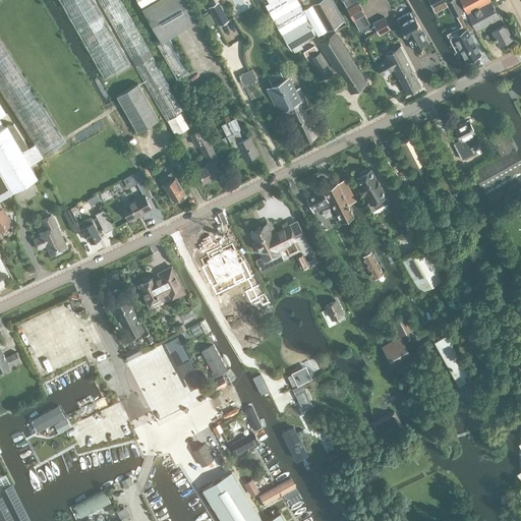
[(59,0),(105,79),(130,64),(94,0),(59,0)]
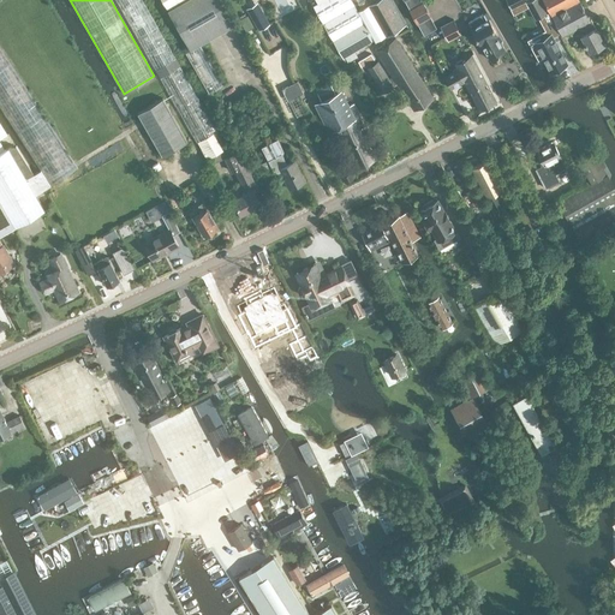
[(197,142),(214,132),(216,131),(187,76),(143,0),(115,0),(160,77),(197,142)]
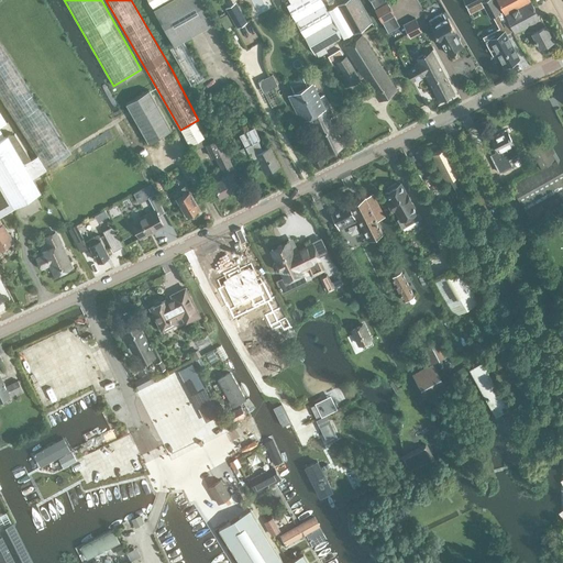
[(167,0),(154,8),(153,8),(174,45),(216,21),(202,0),(167,0)]
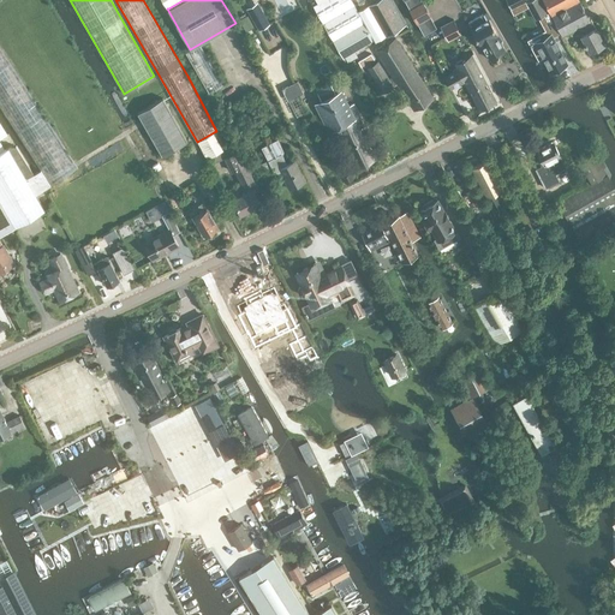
[(344,58),(363,47),(375,40),(358,10),(351,0),(322,0),(312,5),(344,58)]
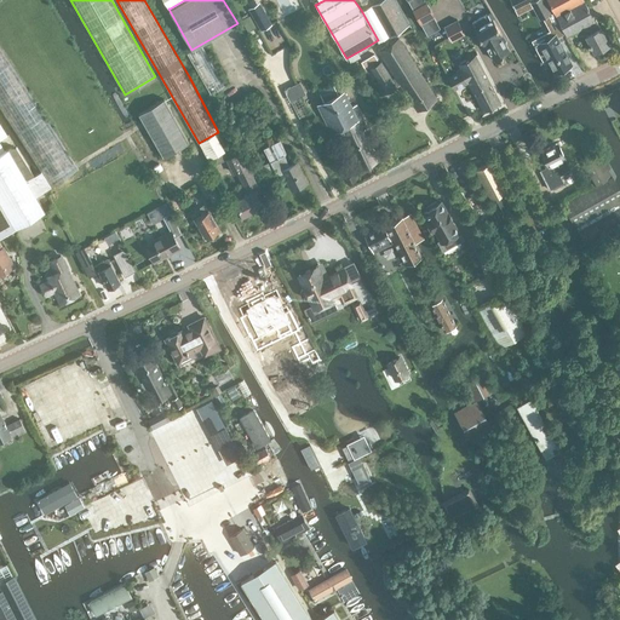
[(378,0),(361,10),(378,40),(378,41),(406,26),(390,0),(378,0)]
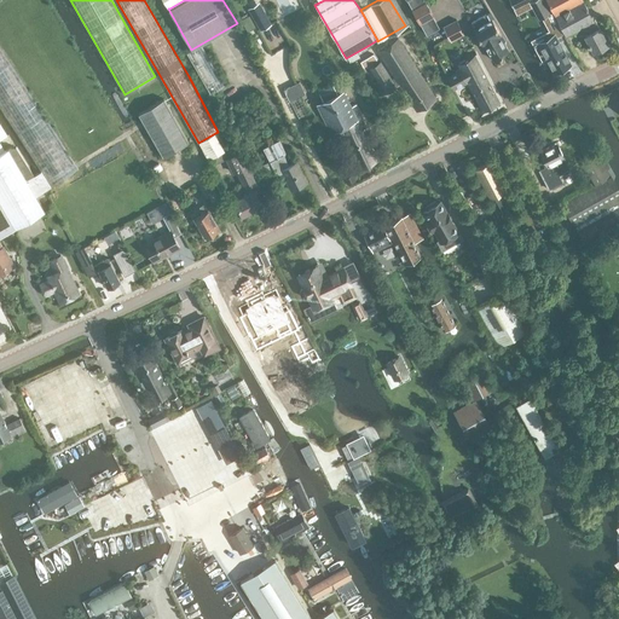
[(433,16),(423,0),(406,0),(420,23),(433,16)]
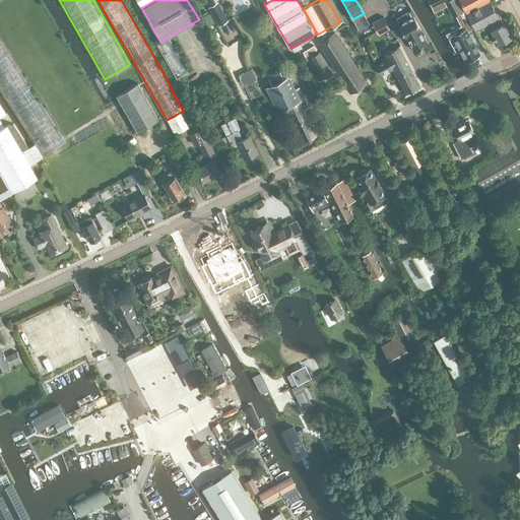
[(447,0),(445,1),(453,16),(462,12),(455,0),(447,0)]
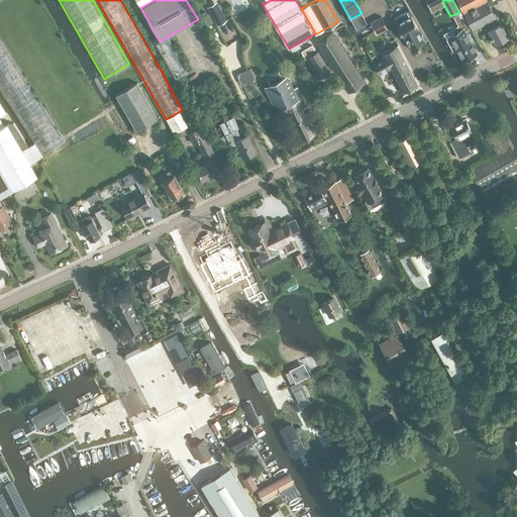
[(456,0),(473,29),(485,23),(491,19),(496,17),(486,0),(456,0)]
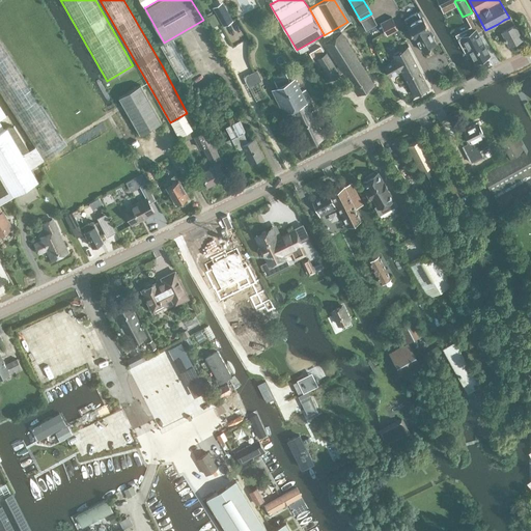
[(224,26),(232,21),(225,7),(217,12),(224,26)]
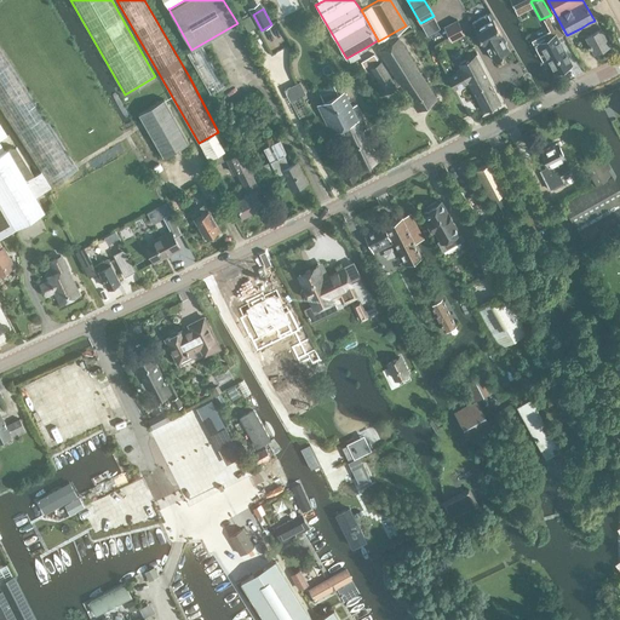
[(494,17),(491,11),(488,13),(487,12),(472,22),(476,28),(475,29),(484,47),(487,46),(494,59),(509,51),(500,35),(501,34),(493,18),(494,17)]
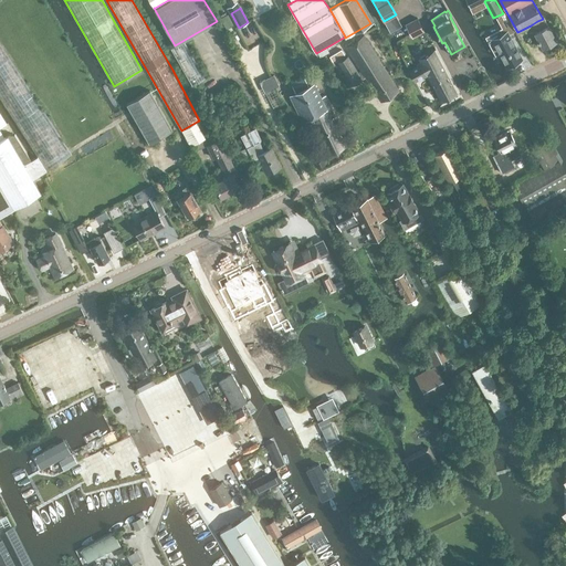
[(228,14),(220,18),(226,29),(233,24),(228,14)]
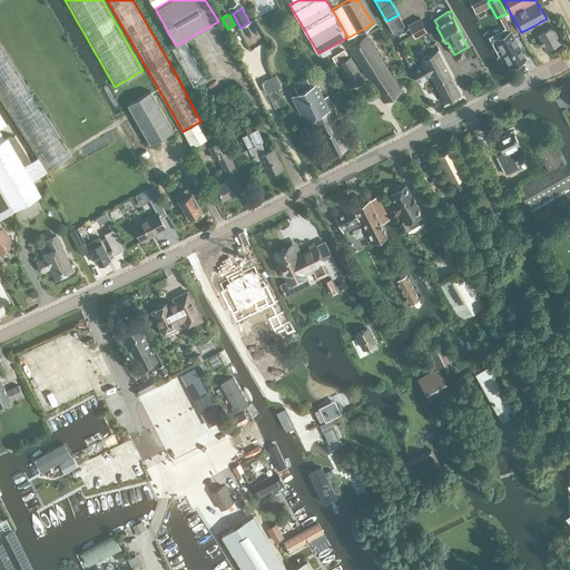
[(428,31),(420,18),(408,25),(415,38),(428,31)]
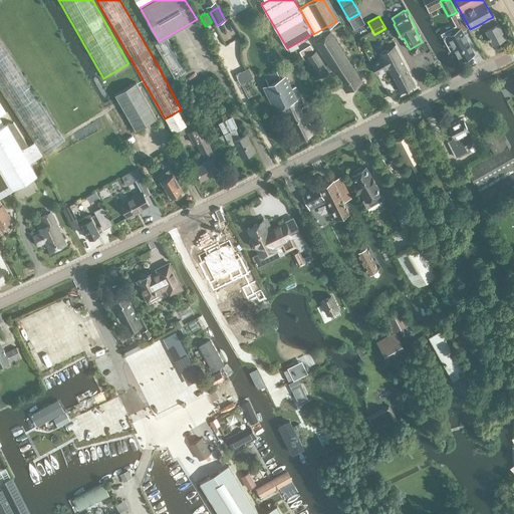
[(486,29),(493,43),(506,36),(498,22),(497,22),(494,16),(493,16),(493,17),(488,19),(492,26),(486,29)]
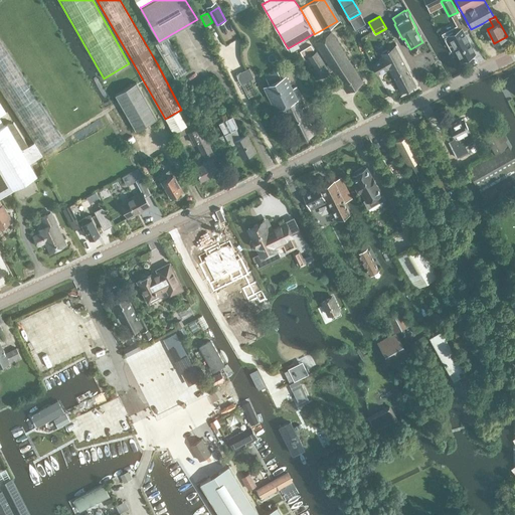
[(462,60),(475,53),(461,28),(448,35),(462,60)]
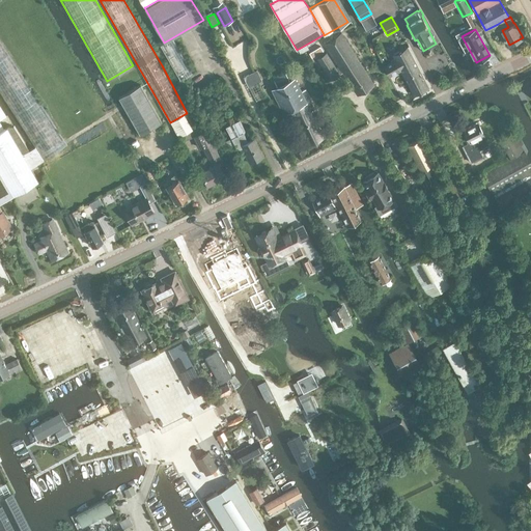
[(328,82),(344,73),(354,87),(355,87),(359,94),(375,84),(341,32),(325,43),(340,65),(337,67),(327,52),(316,58),(324,68),(320,71),(328,82)]
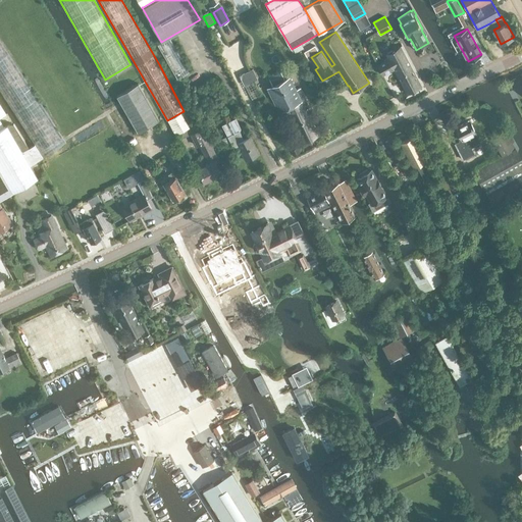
[(0,39),(0,91),(34,144),(35,144),(43,157),(66,142),(0,39)]
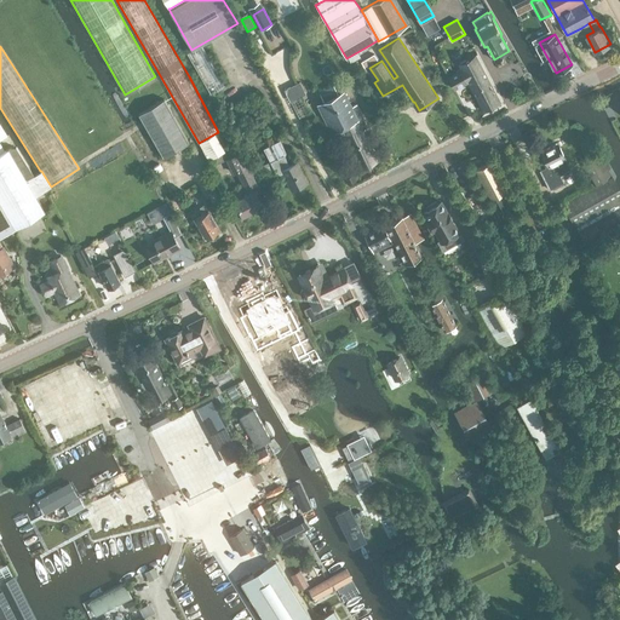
[(500,102),(475,55),(458,64),(460,69),(447,75),(454,90),(468,82),(483,112),(500,102)]
